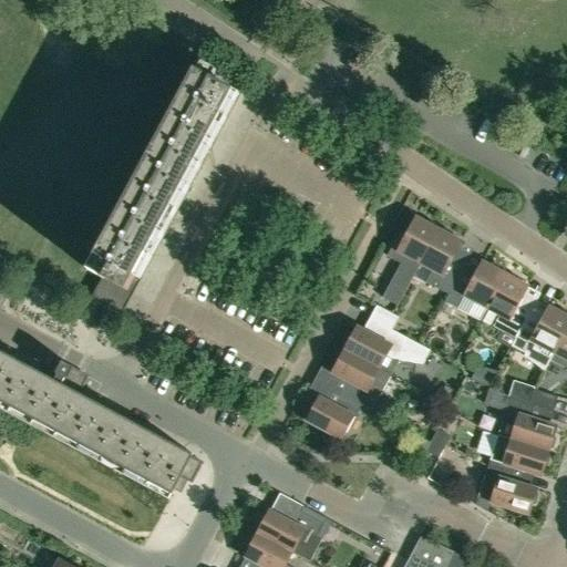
[(95,256),(93,255),(88,266),(90,267),(88,269),(127,291),(135,277),(140,279),(239,95),(234,92),(235,92),(195,70),(95,256)]
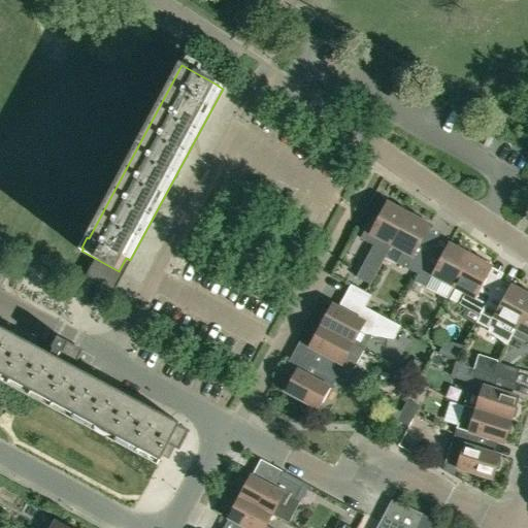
[(391,246),(408,213),(407,212),(406,208),(399,205),(395,206),(388,202),(374,226),(369,223),(361,238),(373,245),(356,277),(370,285),(391,246)]
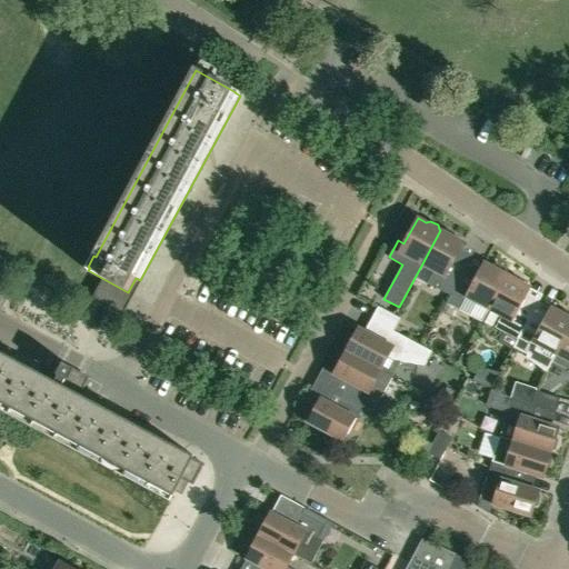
[(463,242),(456,238),(453,233),(447,229),(442,230),(440,230),(421,266),(433,271),(427,283),(450,296),(459,280),(462,273),(450,267),(463,242)]
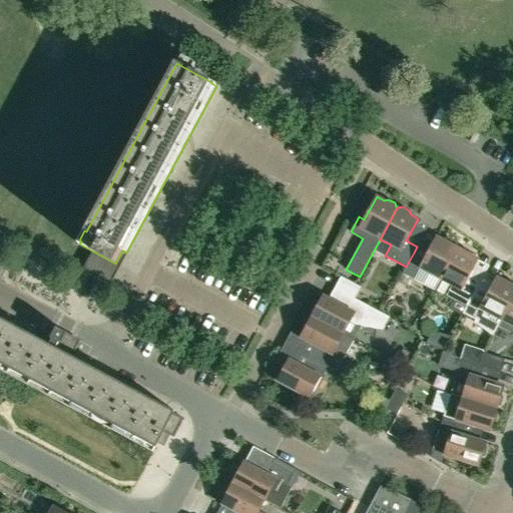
[(440,280),(458,247),(456,246),(455,242),(448,239),(444,240),(437,236),(425,259),(414,252),(406,267),(403,274),(424,285),(430,274),(440,280)]
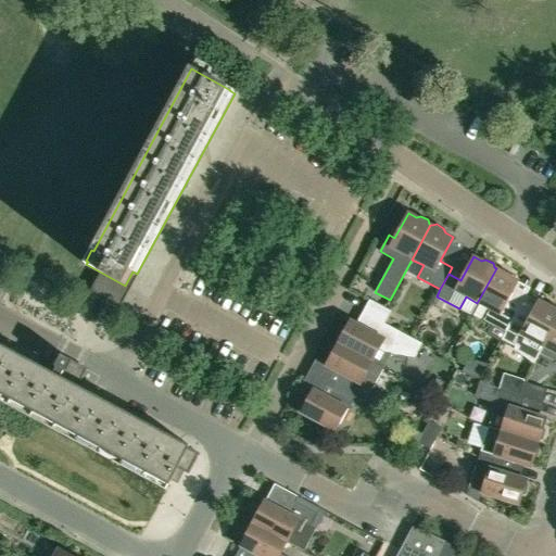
[(505,304),(518,280),(510,276),(508,272),(502,267),(497,269),(496,268),(477,303),(489,310),(482,320),(505,333),(514,318),(517,312),(505,304)]
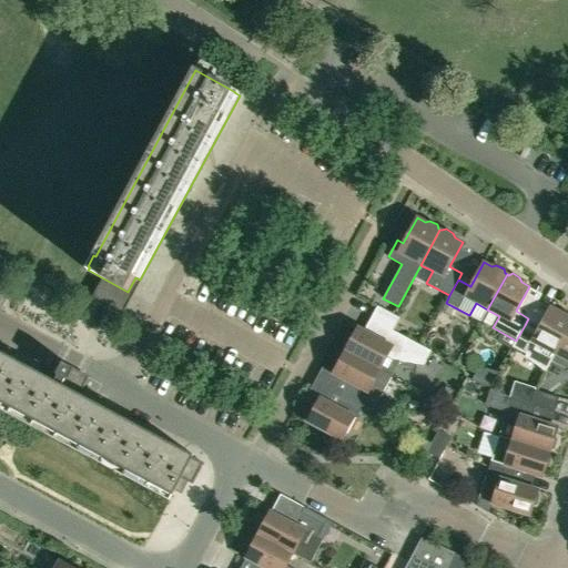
[(393,331),(399,318),(377,306),(371,320),(378,324),(378,323),(393,331)]
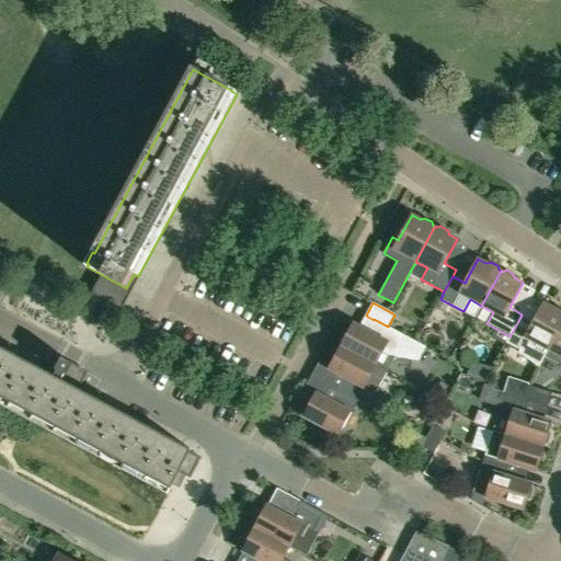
[(548,350),(560,324),(560,308),(557,306),(552,307),(544,302),(530,328),(518,321),(510,336),(506,343),(541,362),(548,350)]
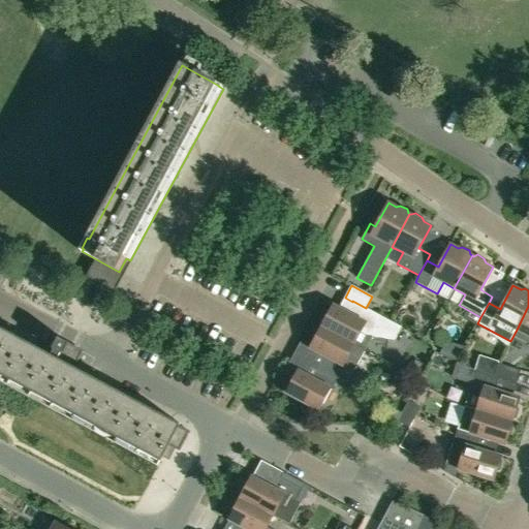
[(401,328),(366,308),(352,301),(352,302),(346,312),(333,305),(329,313),(324,314),(321,321),(322,325),(321,327),(354,344),(361,333),(365,336),(395,340),(401,328)]
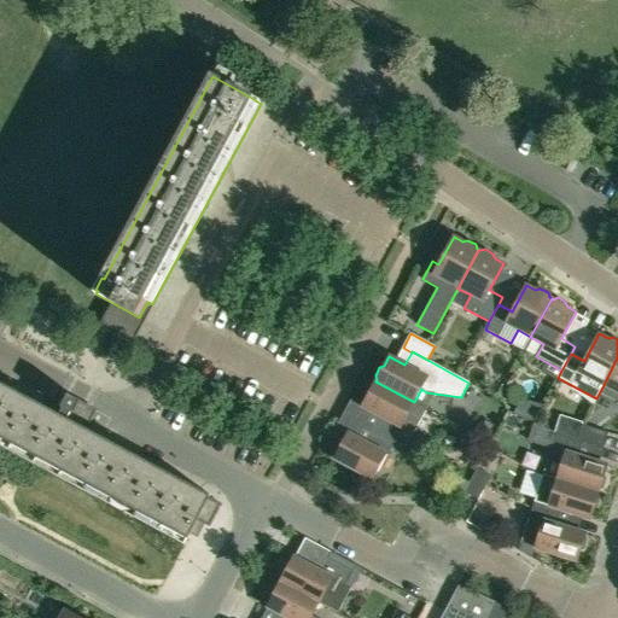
[(617,357),(604,385),(600,392),(617,402),(617,357)]
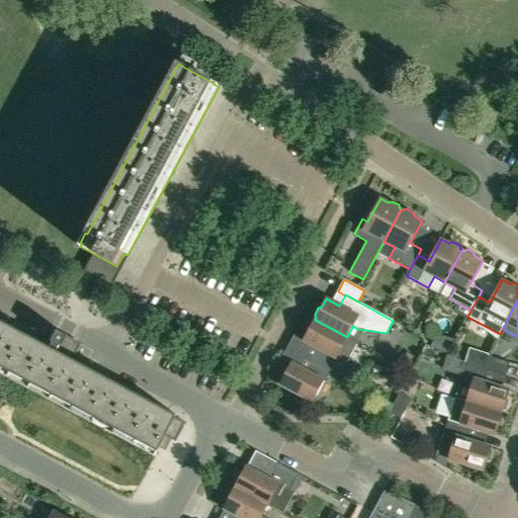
[(356,342),(347,337),(315,320),(314,321),(310,322),(307,329),(308,333),(304,341),(317,348),(311,359),(331,370),(339,374),(356,342)]
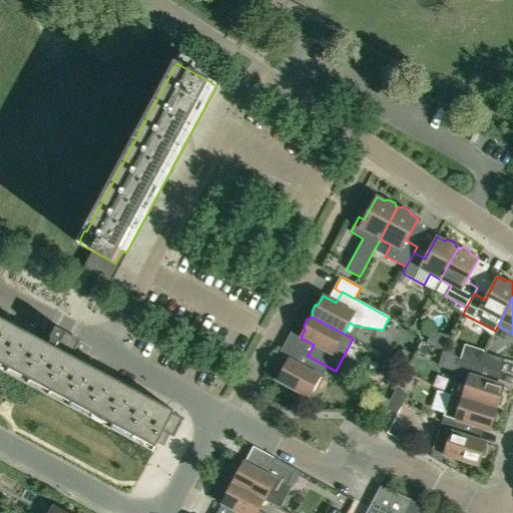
[(156,448),(158,443),(174,413),(175,412),(64,353),(67,347),(60,343),(66,333),(57,328),(51,338),(48,344),(0,318),(0,363),(9,369),(30,380),(156,448)]
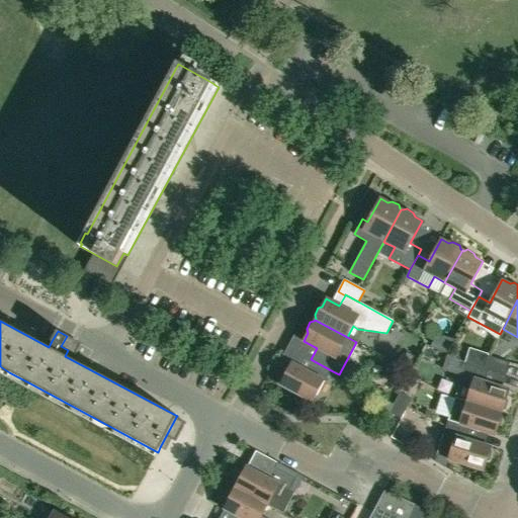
[(416,357),(407,353),(401,364),(410,369),(416,357)]
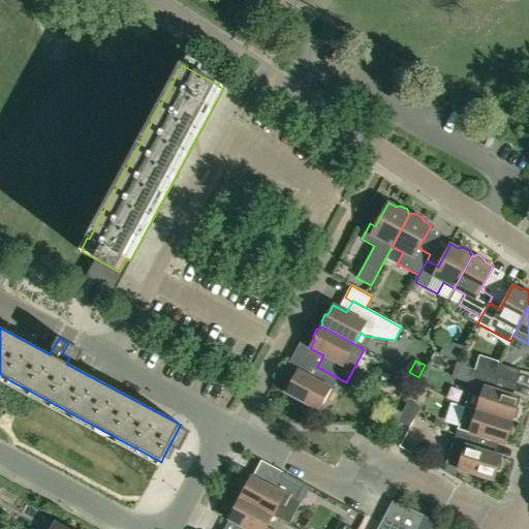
[(498,377),(517,383),(521,370),(498,364),(494,376),(498,377)]
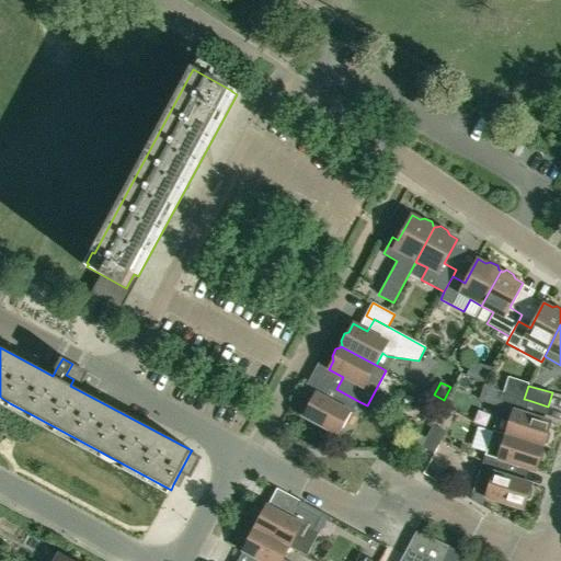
[(352,413),(358,401),(336,389),(330,401),(316,393),(311,401),(307,403),(302,410),(305,414),(304,416),(338,435),(351,412),(352,413)]
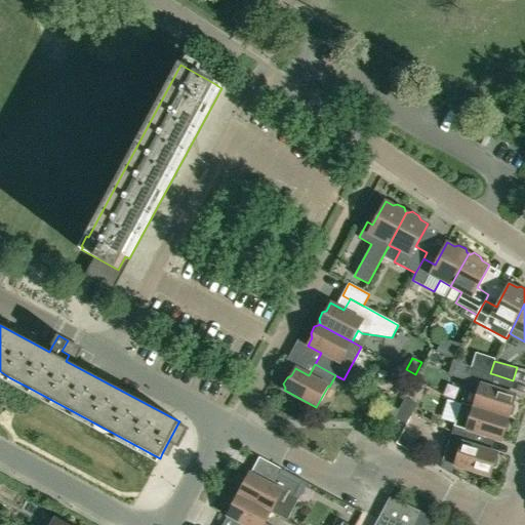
[(490,373),(473,367),(465,392),(461,403),(473,407),(509,418),(509,416),(513,414),(515,407),(513,403),(516,395),(491,387),(494,374),(490,373)]
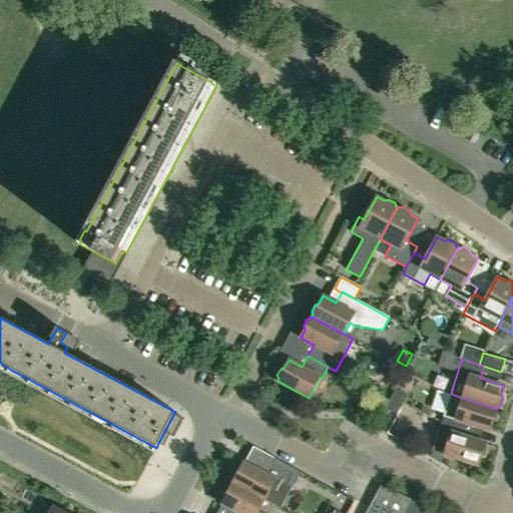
[(408,395),(396,389),(389,402),(385,409),(397,415),(408,395)]
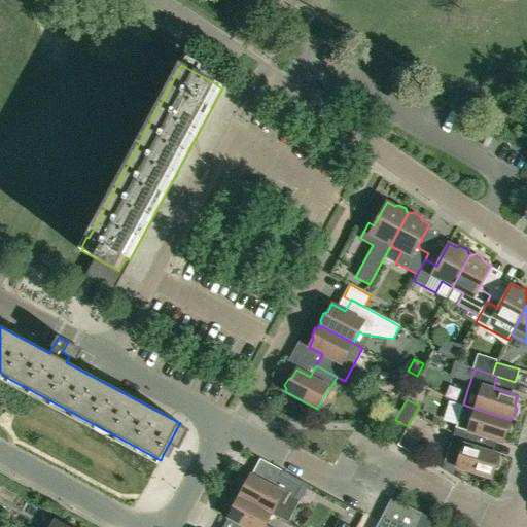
[(511,420),(475,409),(463,405),(452,440),(475,447),(479,434),(503,443),(505,434),(510,432),(512,425),(510,421),(511,420)]
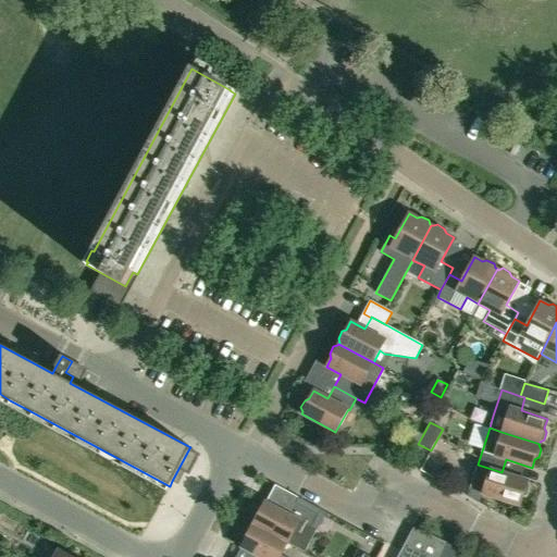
[(410,430),(406,437),(418,444),(422,436),(410,430)]
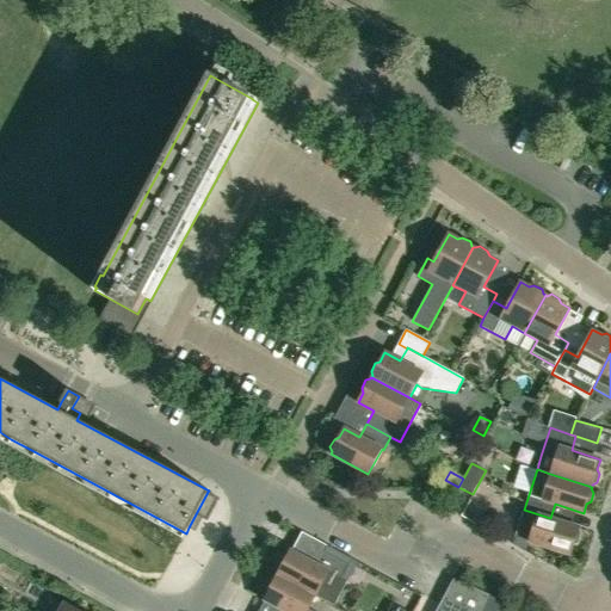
[(208,492),(189,528),(195,531),(202,518),(208,522),(220,499),(208,492)]
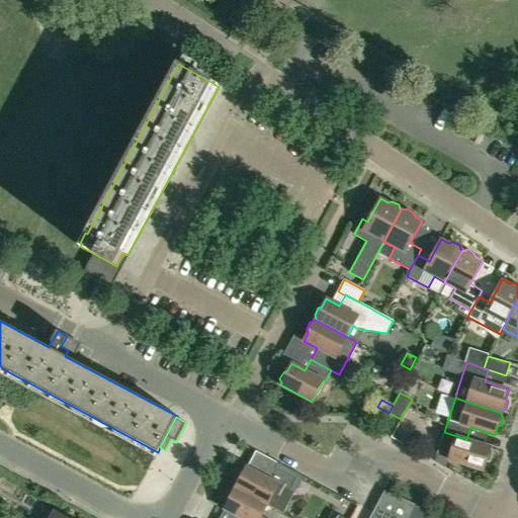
[(491,447),(466,439),(444,432),(435,461),(445,467),(448,459),(484,470),(486,462),(490,460),(492,453),(490,449),(491,447)]
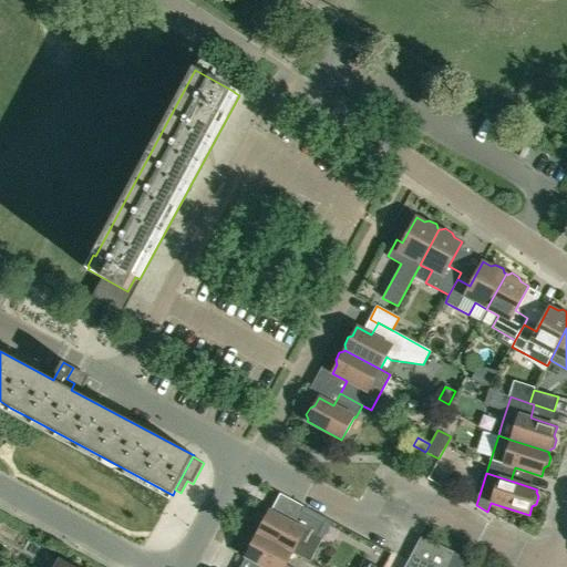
[(257,534),(292,553),(305,531),(316,536),(323,524),(301,512),(295,524),(269,511),(265,519),(260,521),(256,528),(258,533),(257,534)]
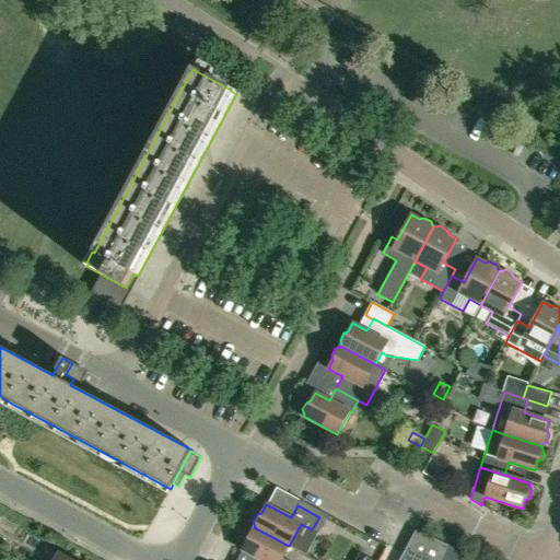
[(287,559),(282,558),(289,546),(254,527),(253,528),(248,529),(245,537),(246,541),(242,549),(260,559),(287,559)]
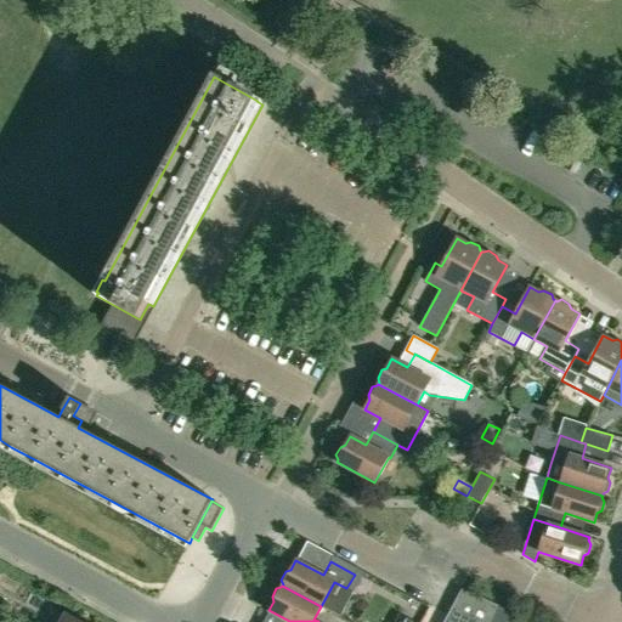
[(444,621),(488,621),(497,605),(462,589),(444,621)]
